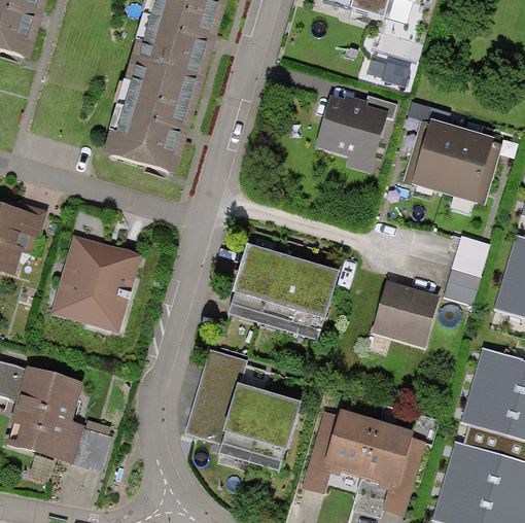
[(0,46),(32,56),(46,0),(0,0),(0,46)]
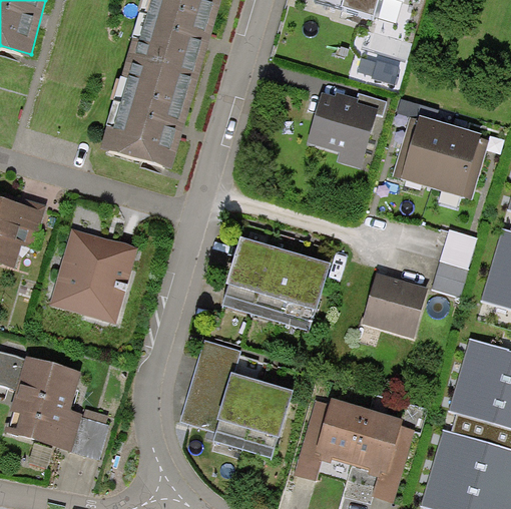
[(145,0),(128,58),(195,78),(218,0),(145,0)]
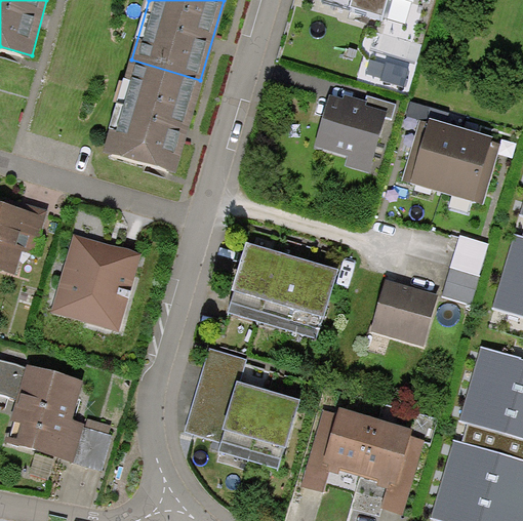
[(316,0),(315,3),(386,24),(392,0),(316,0)]
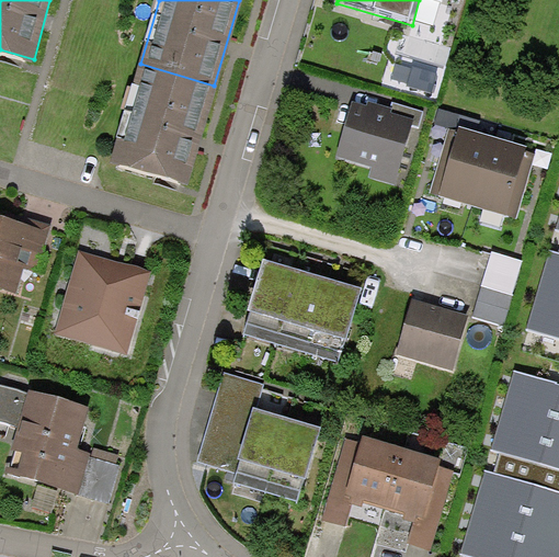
[(140,64),(111,163),(184,184),(214,86),(140,64)]
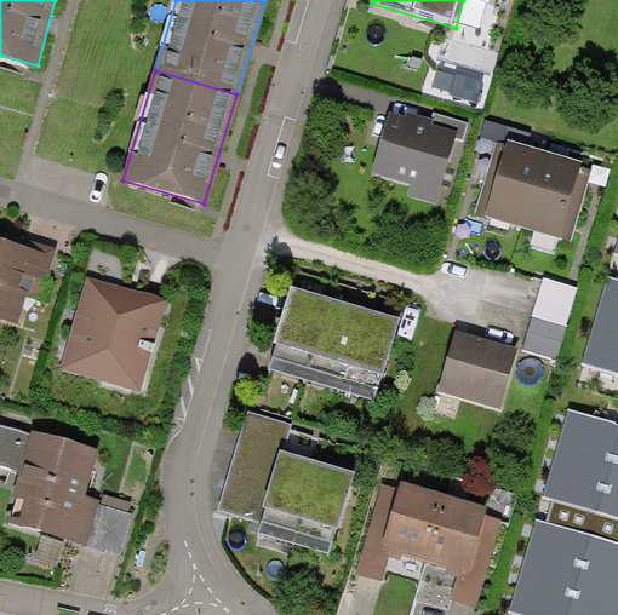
[(436,191),(455,131),(389,110),(370,172),(436,191)]
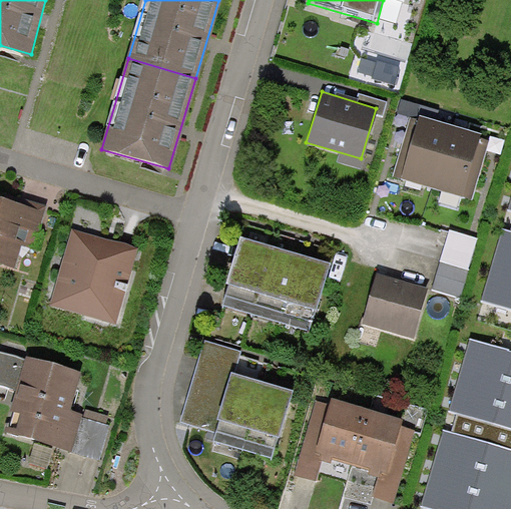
[(401,178),(432,187),(451,126),(419,116),(401,178)]
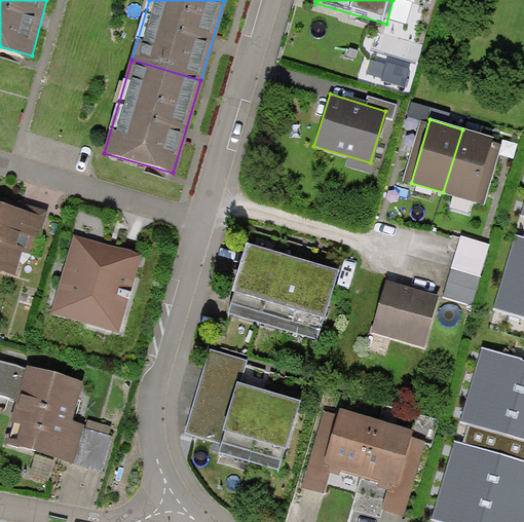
[(443,192),(476,201),(494,139),(462,129),(443,192)]
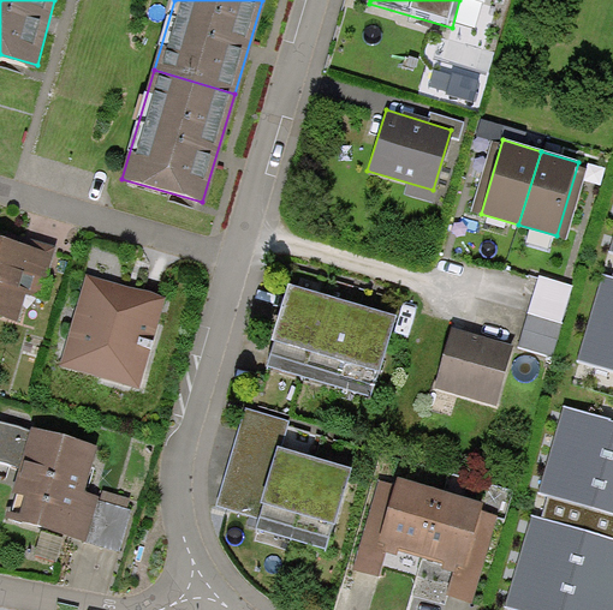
[(54,251),(0,235),(0,315),(33,324),(54,251)]
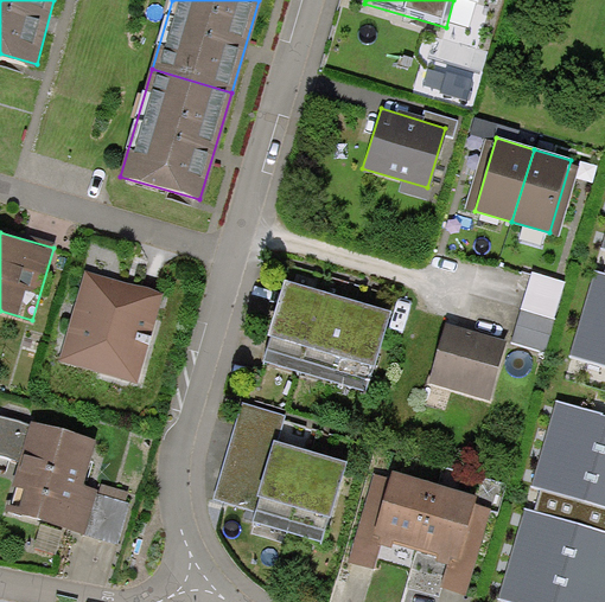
[(604,232),(602,244),(604,244),(604,263),(603,271),(593,269),(570,351),(604,360),(604,232)]
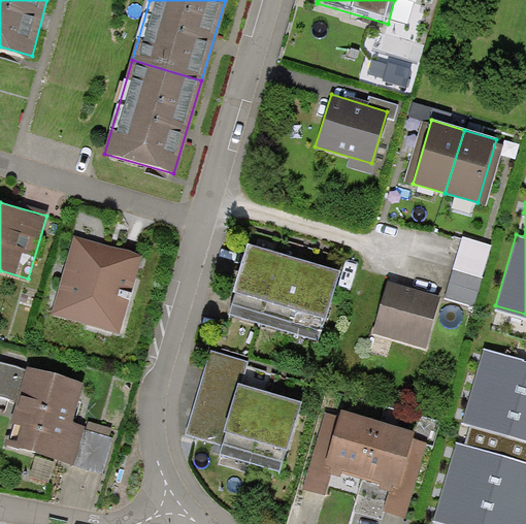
[(473,304),(491,244),(458,235),(441,295),(473,304)]
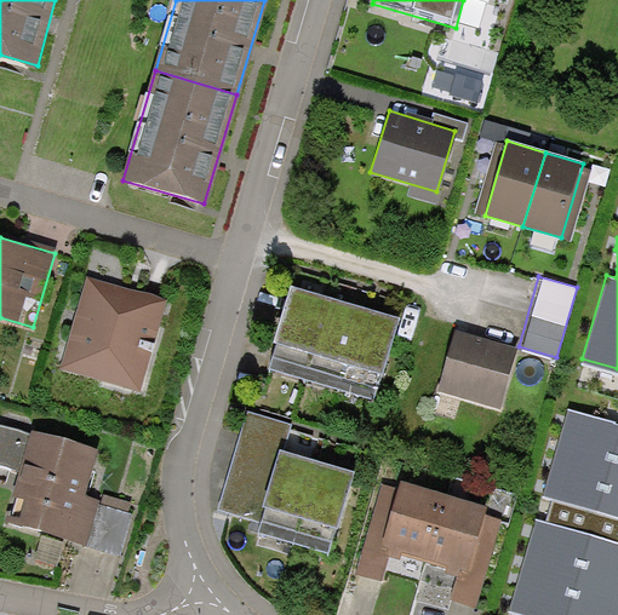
[(158,302),(85,281),(61,361),(135,381),(158,302)]
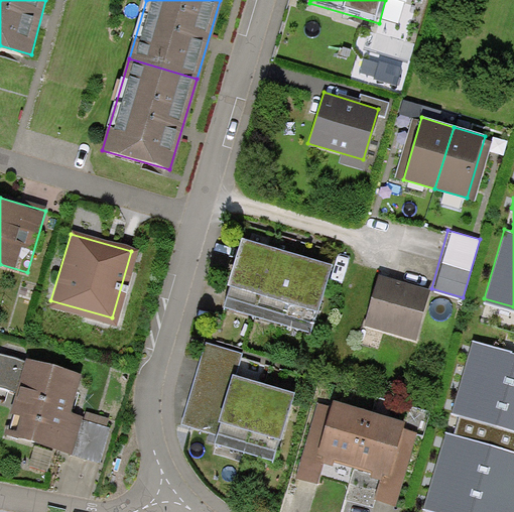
[(252,313),(272,250),(242,241),(222,304),(252,313)]
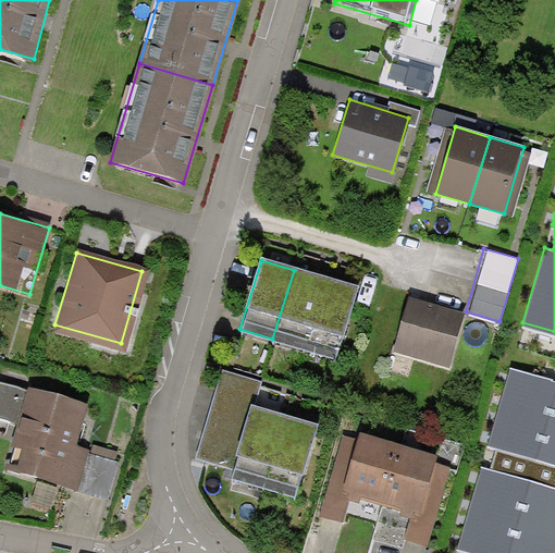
[(304,348),(325,280),(294,270),(272,339),(304,348)]
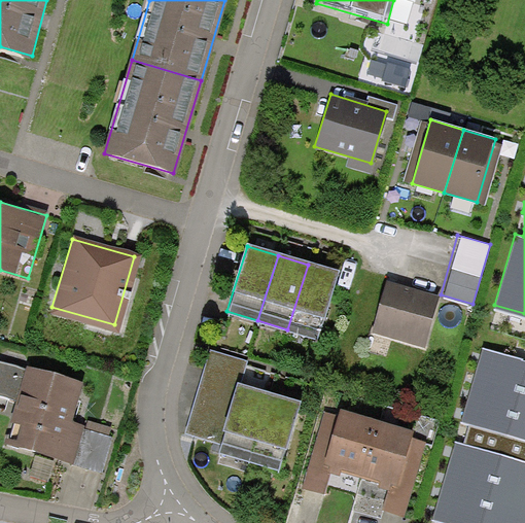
[(318,340),(339,275),(308,265),(287,329),(318,340)]
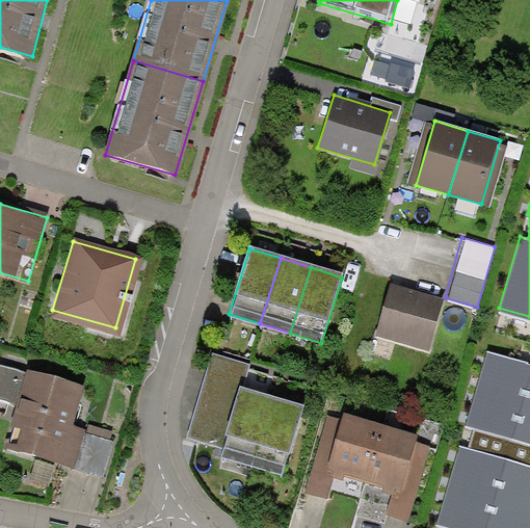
[(439,306),(385,290),(371,335),(425,351),(439,306)]
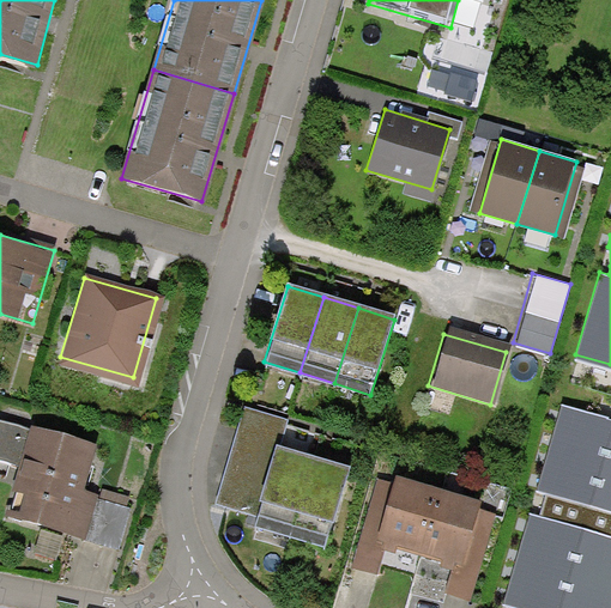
[(610,607),(610,417),(561,402),(534,487),(545,491),(538,514),(528,511),(502,600),(531,607),(610,607)]
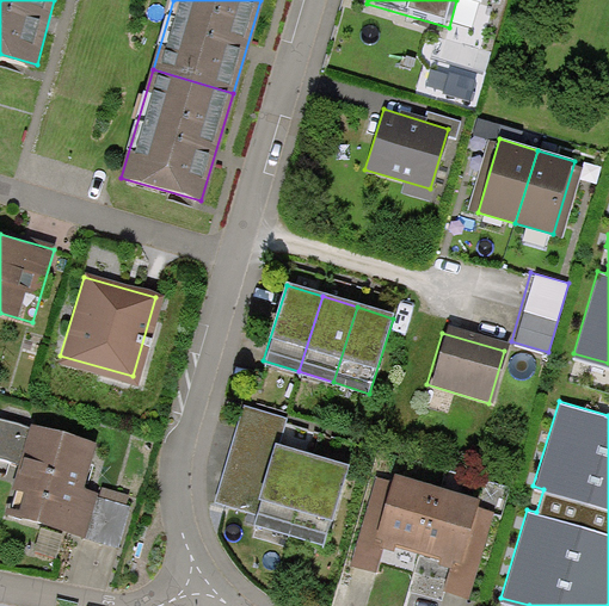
[(285,419),(240,406),(211,500),(256,514),(278,443),(285,419)]
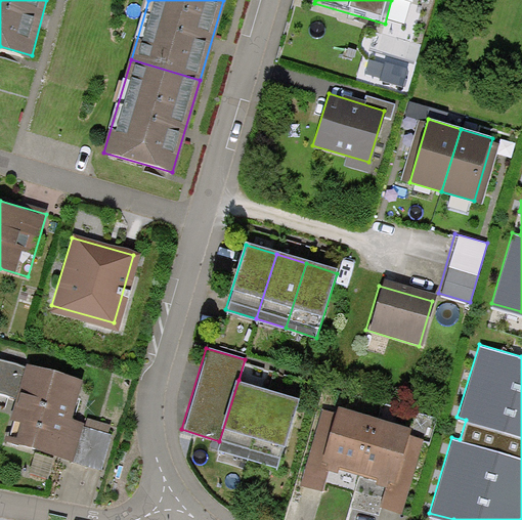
[(83,383),(0,358),(0,389),(19,395),(6,442),(97,469),(109,429),(92,425),(72,419),(83,383)]
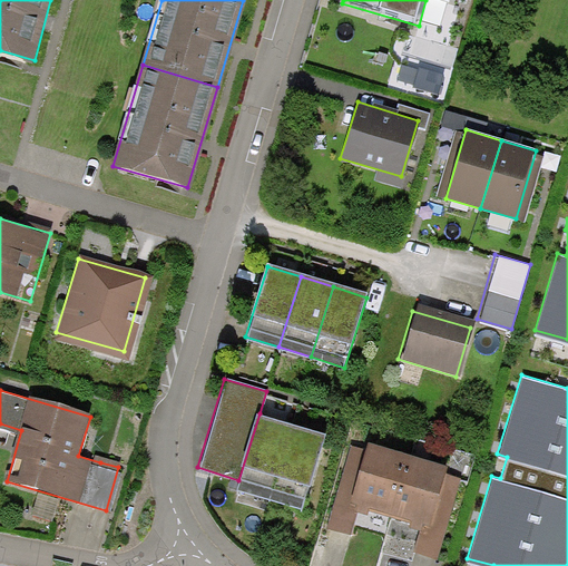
[(293,423),(260,413),(238,480),(273,490),(293,423)]
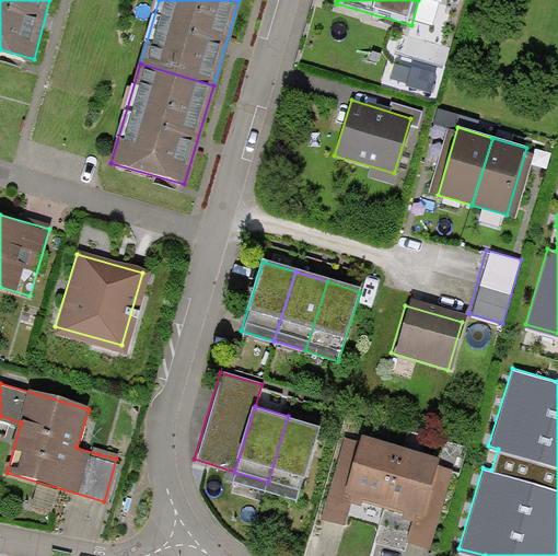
[(318,426),(288,416),(268,482),(298,491),(318,426)]
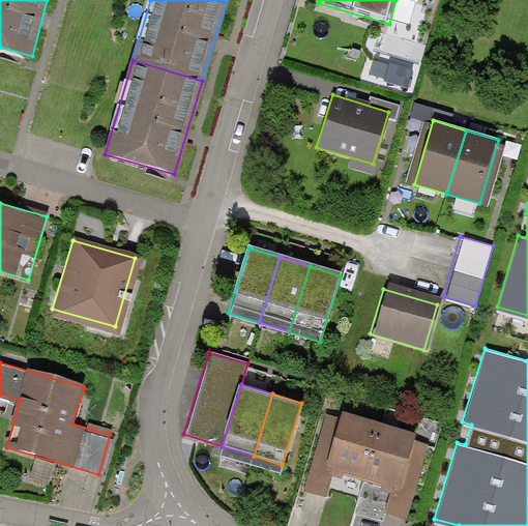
[(379,427),(341,415),(338,425),(325,468),(363,479),(379,427)]
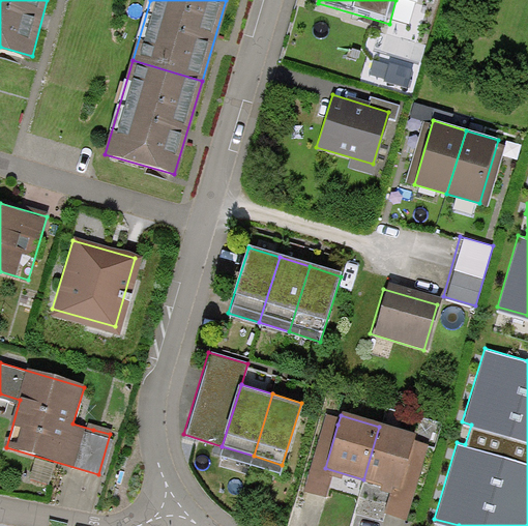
[(325,468),(338,425),(323,420),(304,487),(318,491),(325,468)]
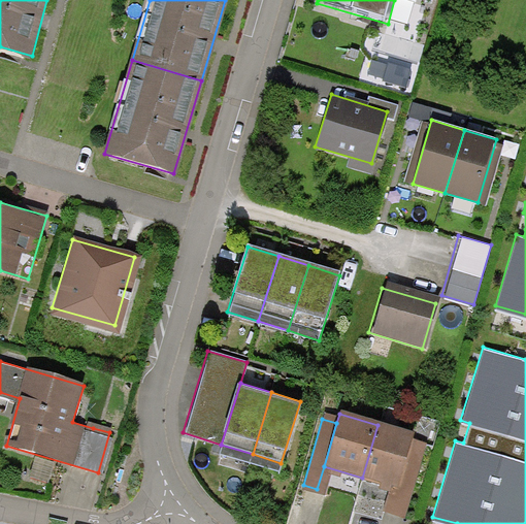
[(416,436),(377,425),(362,478),(400,489),(416,436)]
